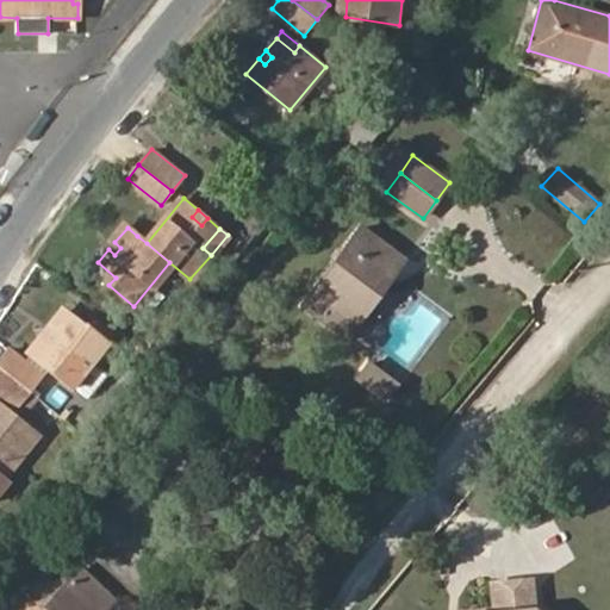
[(400,260),(361,231),(305,305),(321,316),(337,294),(354,307),(377,279),(384,284),(400,260)]
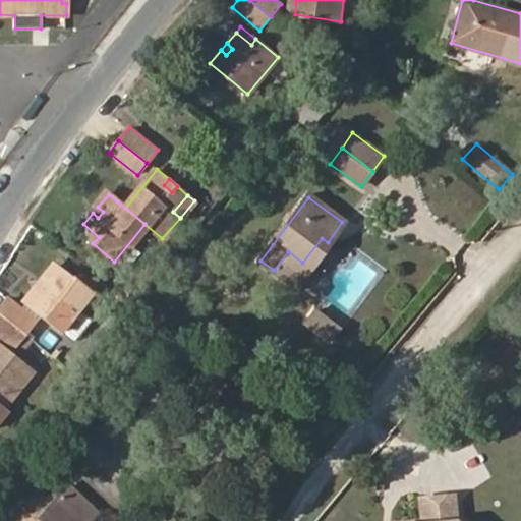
[(98,207),(93,213),(98,218),(103,212),(98,207)]
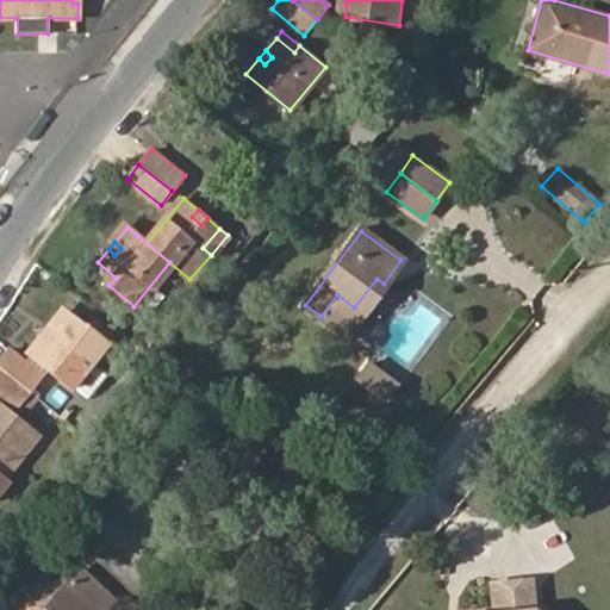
[(109,285),(116,278),(98,262),(91,271),(109,285)]
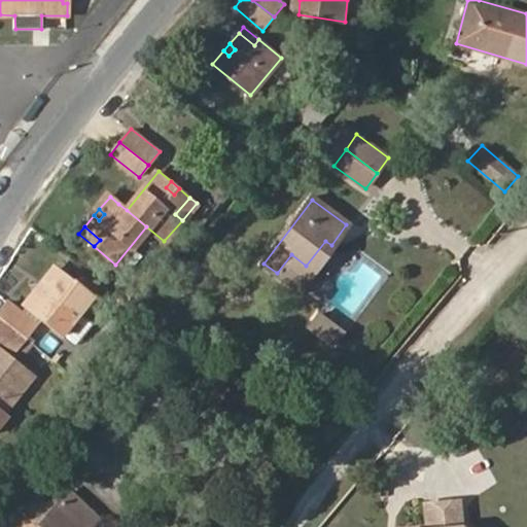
[(306,266),(313,271),(331,245),(325,241),(306,266)]
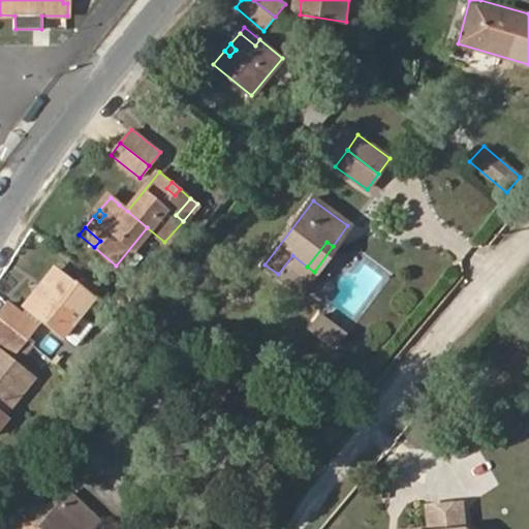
[(278,274),(301,290),(314,272),(307,267),(292,255),(278,274)]
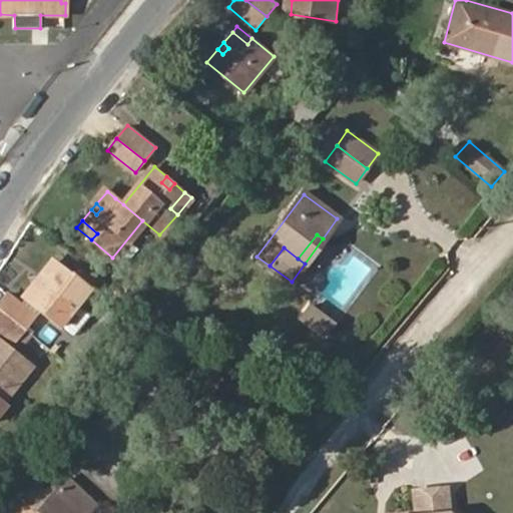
[(44,285),(40,281),(26,297),(62,328),(99,284),(84,271),(77,280),(55,261),(45,274),(50,278),(44,285)]
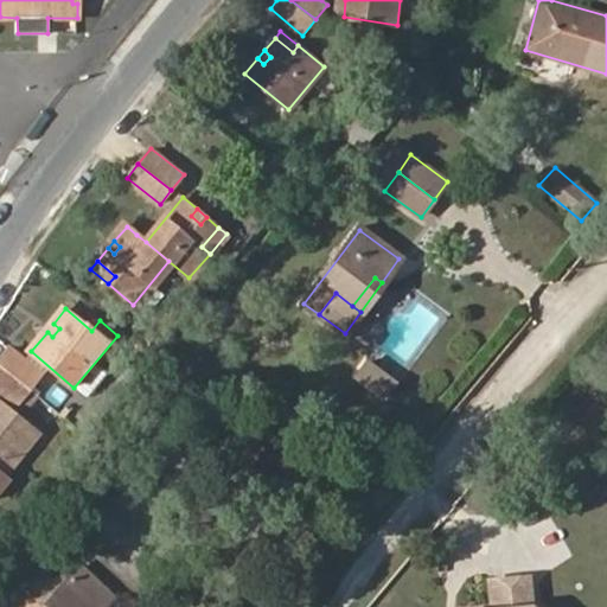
[(53,324),(48,332),(52,337),(59,328),(53,324)]
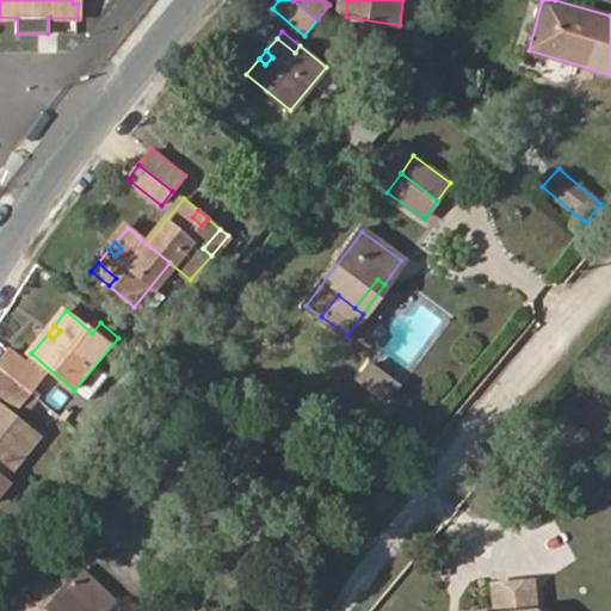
[(0,365),(30,392),(42,377),(11,351),(0,363),(0,365)]
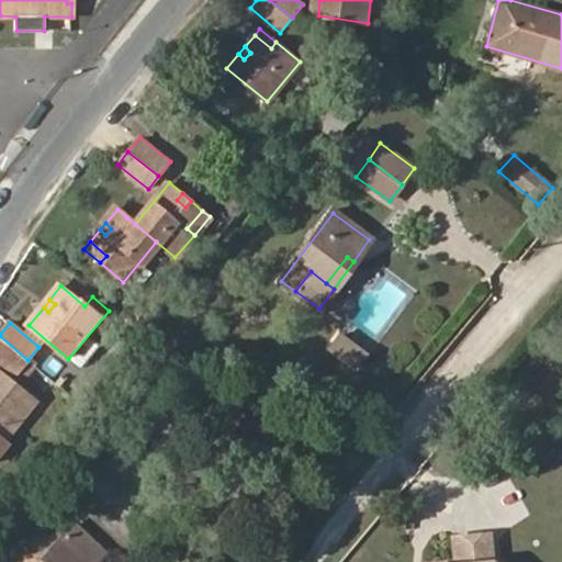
[(368,356),(340,333),(326,350),(355,371),(368,356)]
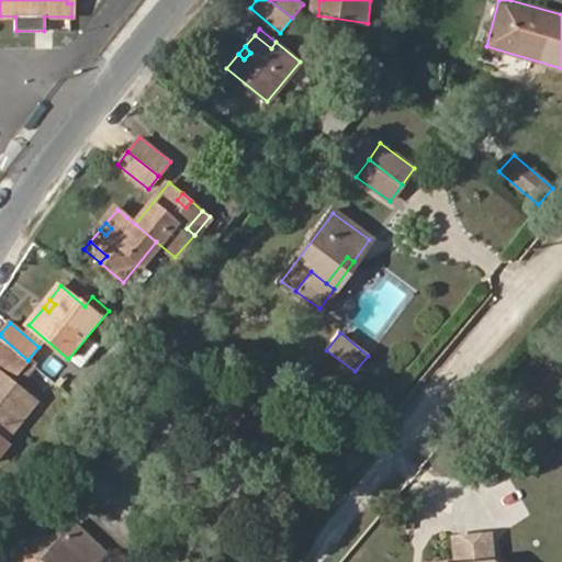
[(0,359),(17,373),(27,360),(0,336),(0,359)]
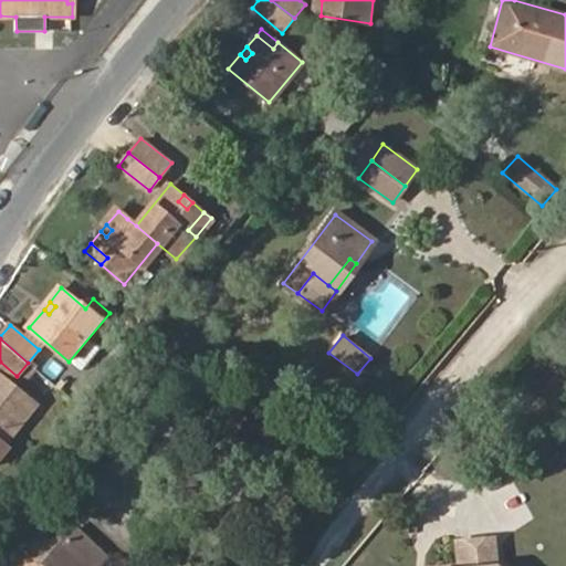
[(12,385),(0,375),(0,385),(7,390),(12,385)]
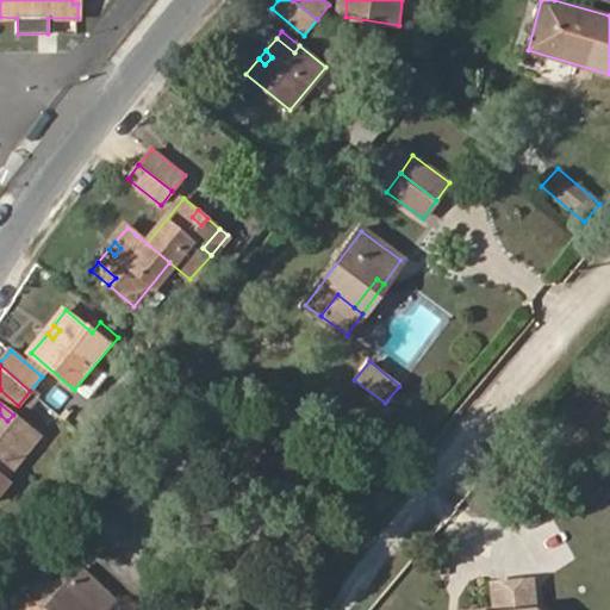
[(4,478),(38,436),(13,415),(7,421),(0,415),(0,492),(8,484),(4,478)]
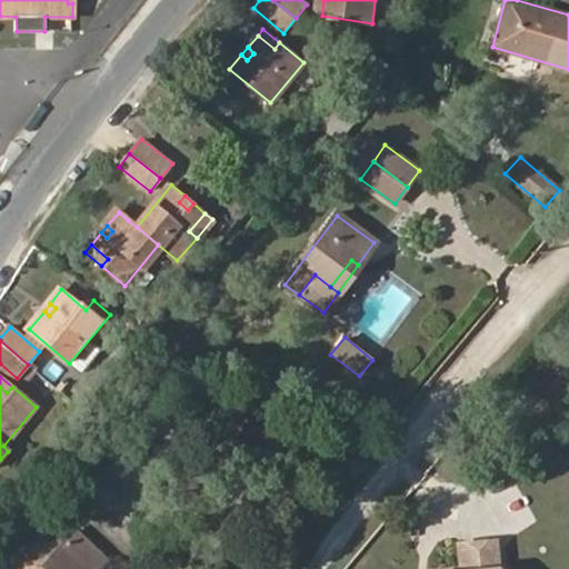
[(51,478),(57,483),(88,445),(86,443),(51,478)]
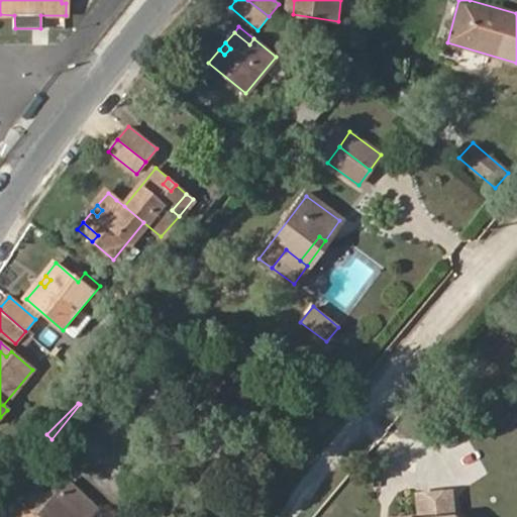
[(5,496),(7,498),(36,468),(31,463),(5,496)]
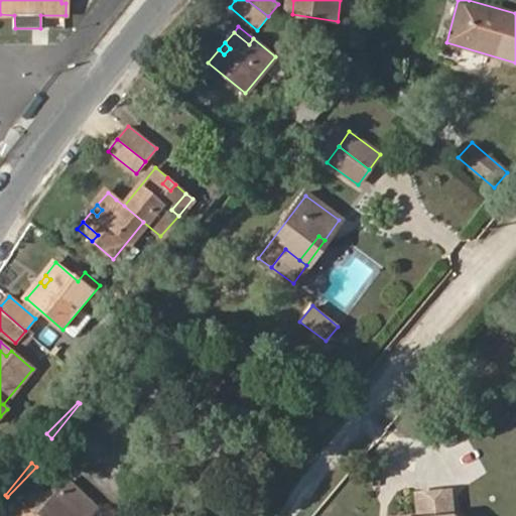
[(19,502),(34,515),(35,515),(63,486),(57,480),(45,491),(36,484),(19,502)]
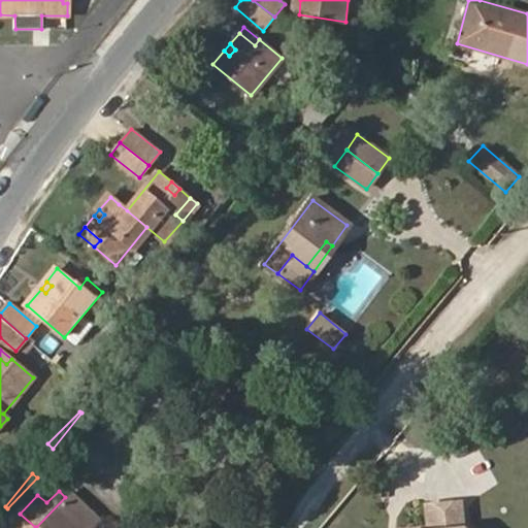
[(89,527),(98,519),(69,493),(65,497),(36,527),(89,527)]
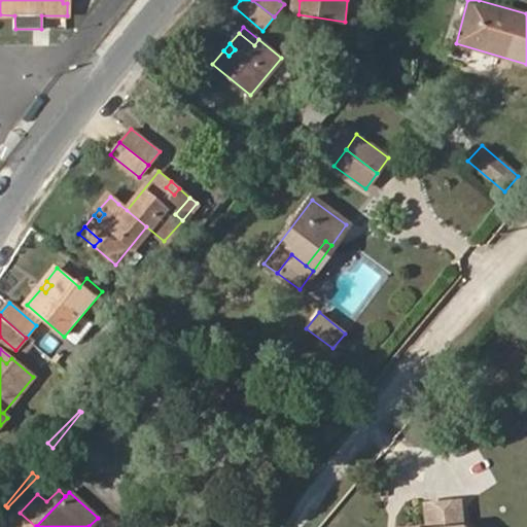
[(462,526),(460,525),(458,500),(425,503),(426,526),(462,526)]
